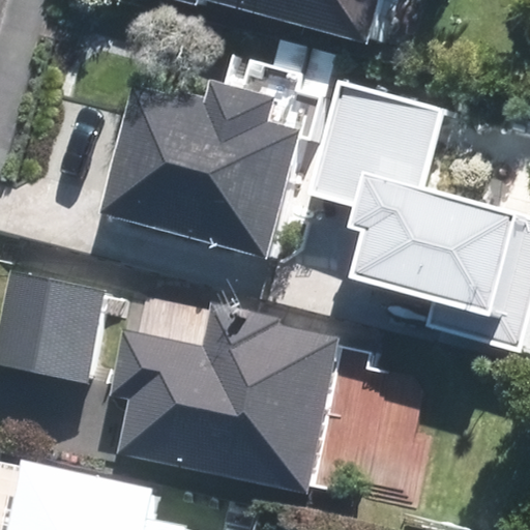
[(201,3),(376,51),(389,0),(163,0),(163,1),(200,10),(201,3)]
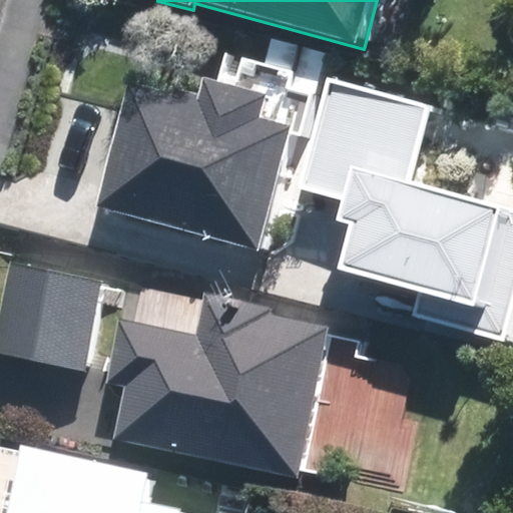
[(257,249),(291,126),(260,118),(267,93),(201,75),(195,97),(127,79),(93,205),(257,249)]
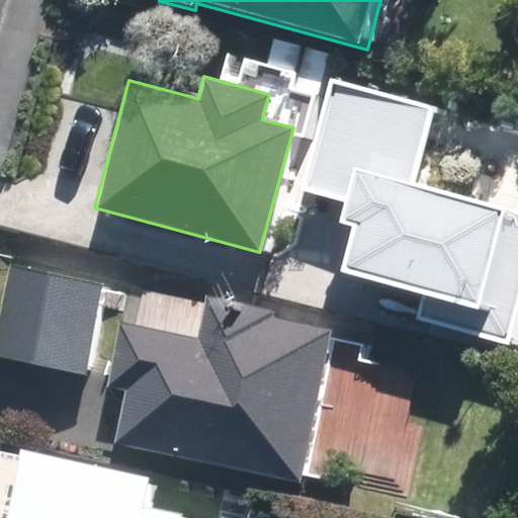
[(433,108),(331,81),(303,187),(358,202),(339,270),(426,293),(420,315),(505,338),(517,287),(517,214),(412,186),(433,108)]
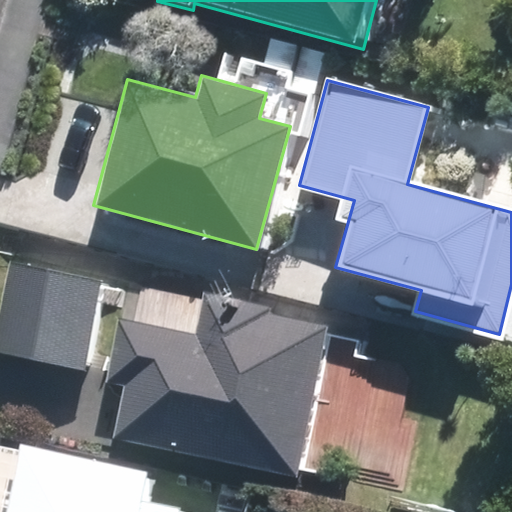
[(0,354),(84,371),(101,281),(11,264),(0,323),(0,354)]
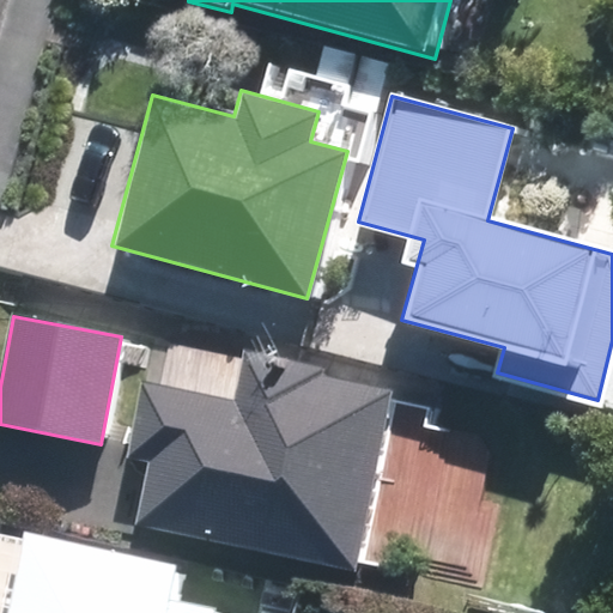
[(137,528),(362,575),(400,394),(328,380),(331,370),(249,353),(238,404),(145,384),(128,462),(150,467),(137,528)]
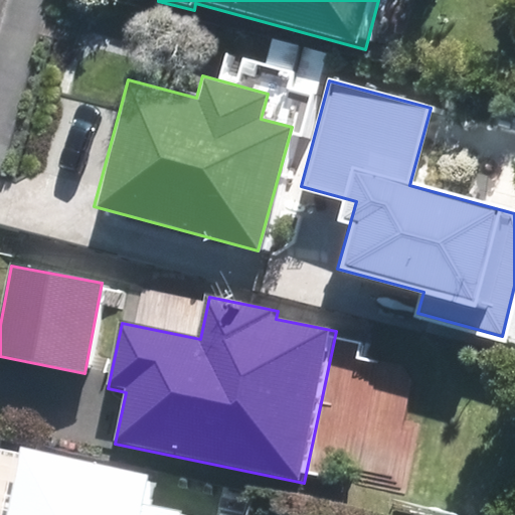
[(161,475),(31,447),(16,514),(192,514),(193,511),(154,503),(161,475)]
